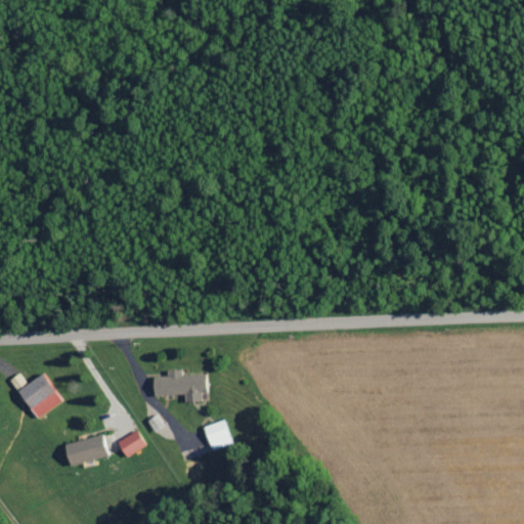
[(153,394),(183,393),(184,401),(201,400),(200,392),(207,392),(206,373),(181,374),(181,368),(166,368),(166,375),(151,376),(153,394)]
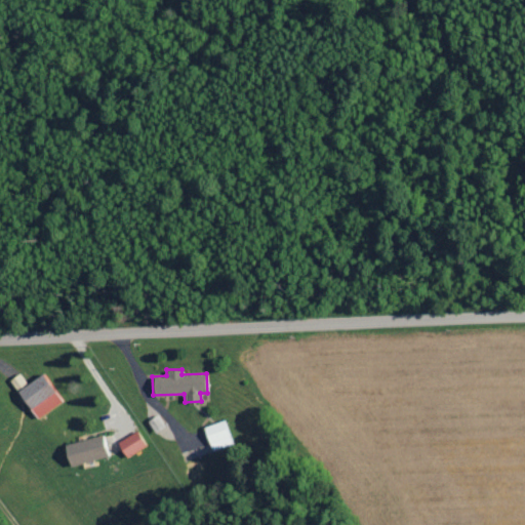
[(26,384),(18,372),(8,378),(35,418),(61,401),(42,372),(26,384)]
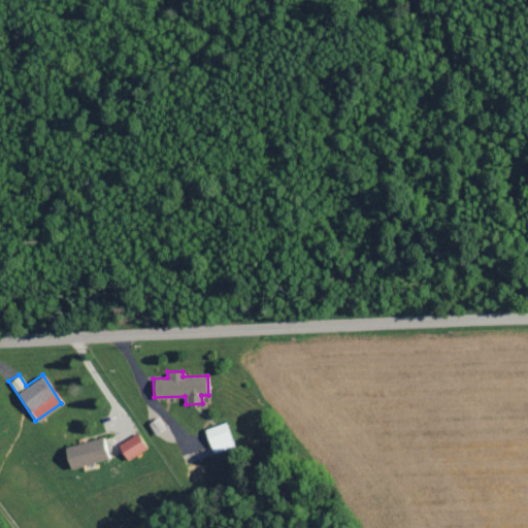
[(211,453),(232,447),(225,422),(204,428),(211,453)]
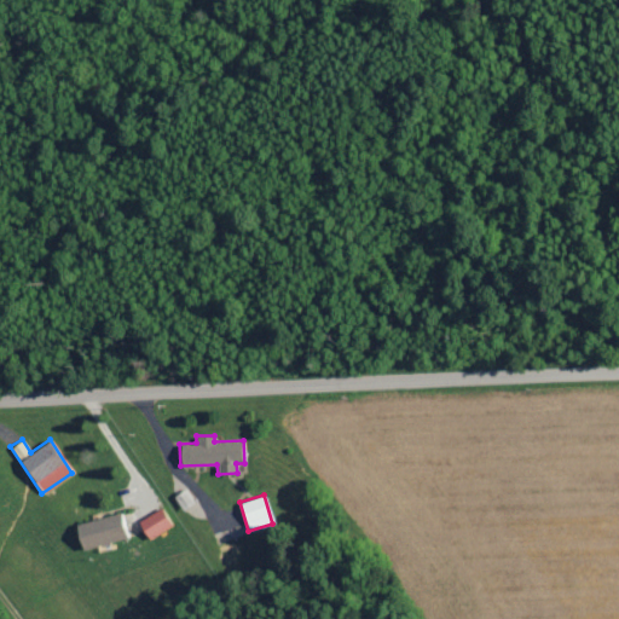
[(146,538),(171,527),(162,508),(138,519),(146,538)]
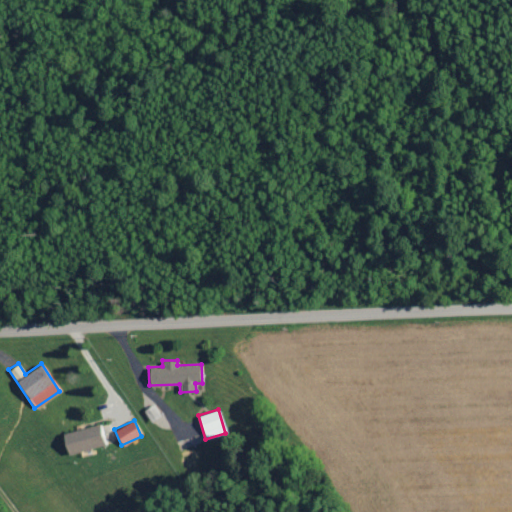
[(66,453),(105,444),(100,423),(61,433),(66,453)]
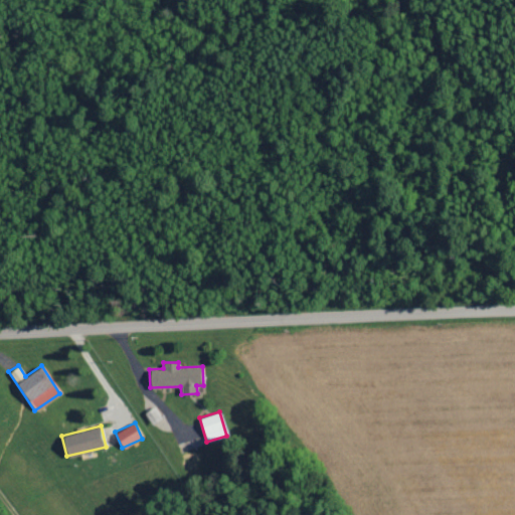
All buildings are outlined.
